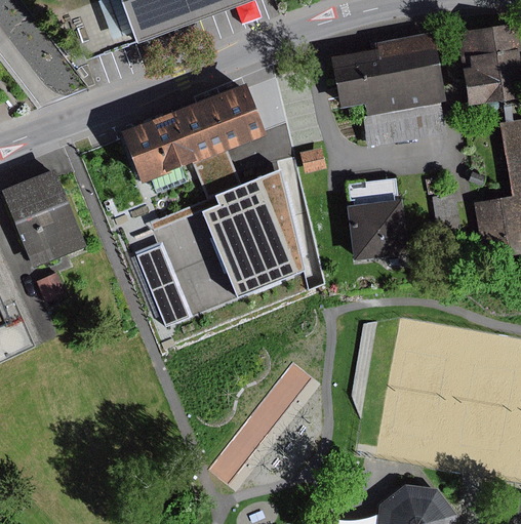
[(105,0),(119,39),(137,33),(148,40),(193,23),(250,0),(105,0)]
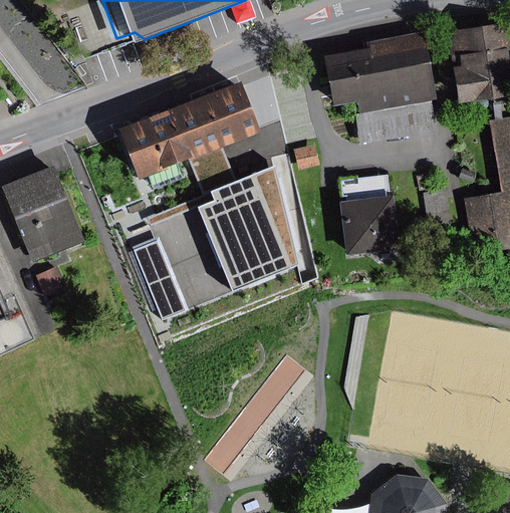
[(445,31),(456,102),(471,100),(472,105),(509,99),(509,58),(504,22),(445,31)]
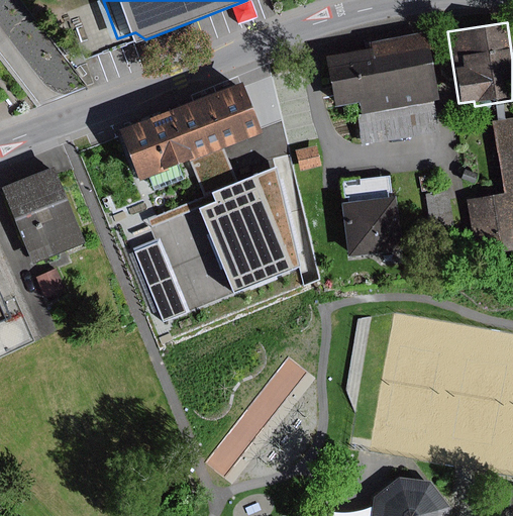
[(440,100),(426,30),(369,41),(371,47),(324,57),(333,106),(360,101),(362,114),(357,115),(363,144),(439,129),(433,101),(440,100)]
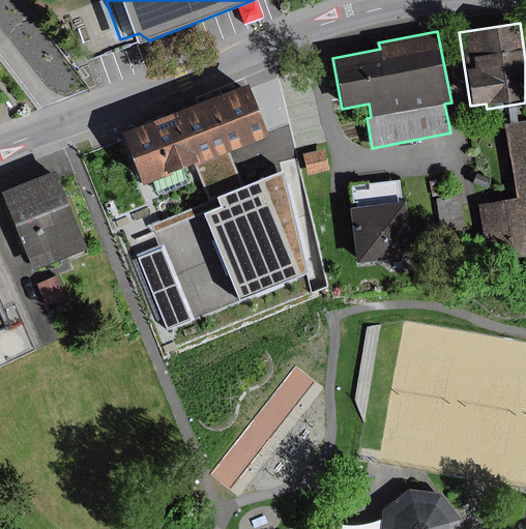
[(171,113),(192,164),(192,166),(268,136),(247,83),(171,113)]
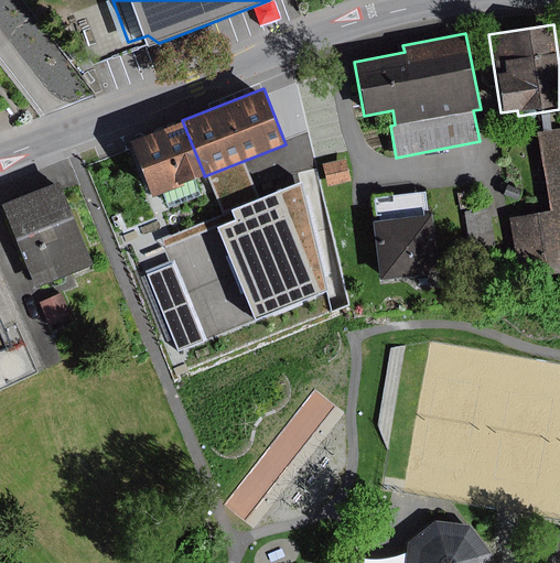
[(551,210),(512,216),(520,279),(559,272),(559,130),(555,131),(551,112),(542,115),(545,132),(539,133),(551,210)]
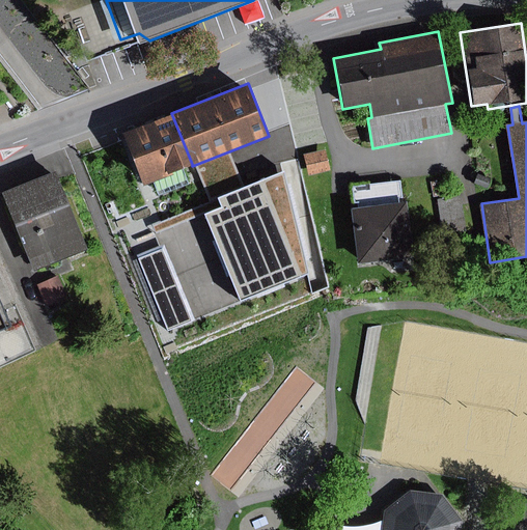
[(119,134),(139,184),(192,164),(171,113),(119,134)]
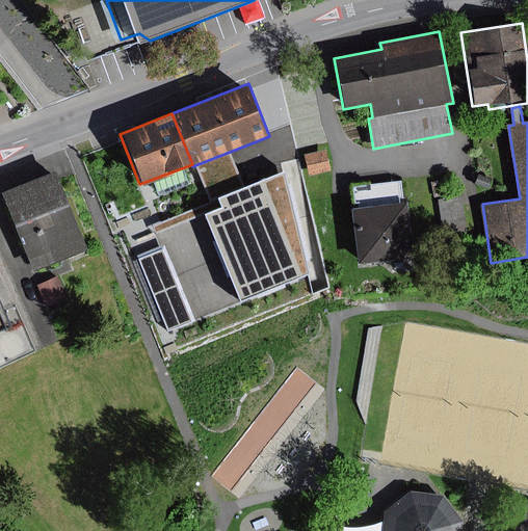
[(321,274),(291,165),(219,194),(222,205),(201,213),(243,307),(321,274)]
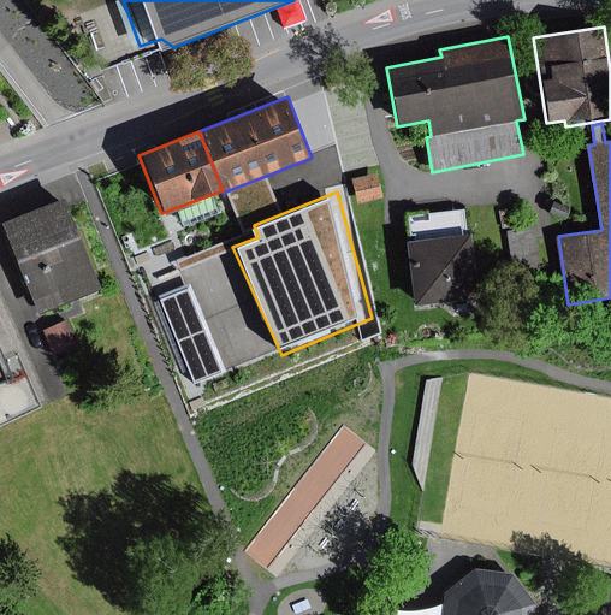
[(101,290),(64,197),(0,224),(39,315),(101,290)]
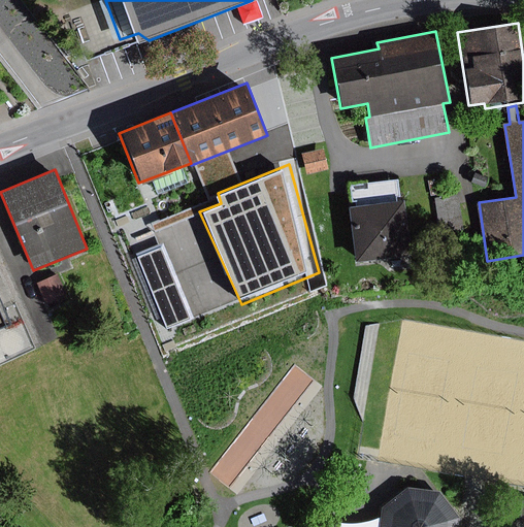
[(487,188),(490,177),(477,172),(472,183),(487,188)]
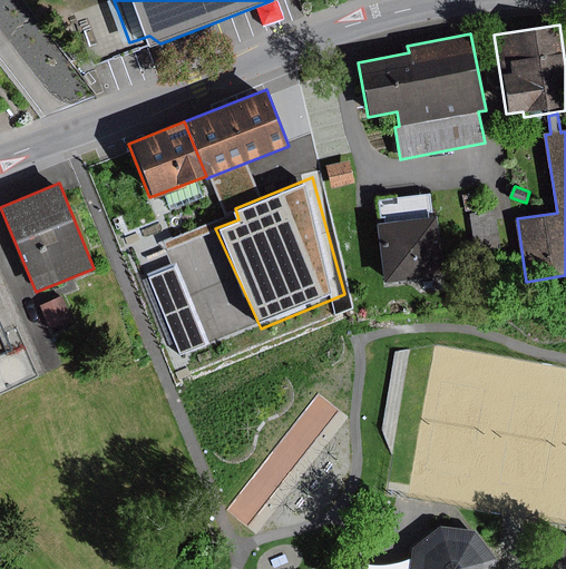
[(429,217),(429,212),(432,212),(430,194),(379,199),(381,218),(384,218),(386,223),(376,224),(383,283),(443,275),(437,216),(429,217)]
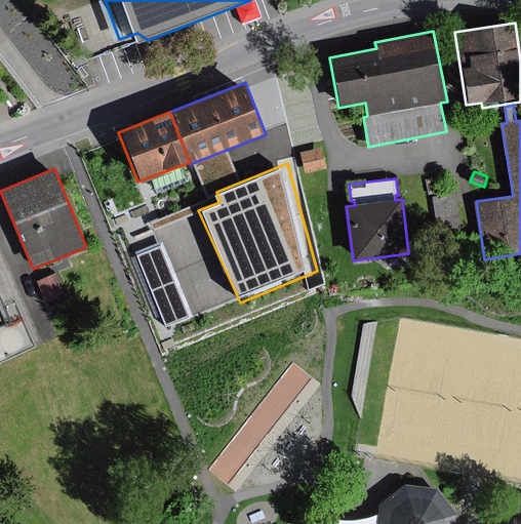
[(464,229),(458,193),(434,196),(439,232),(464,229)]
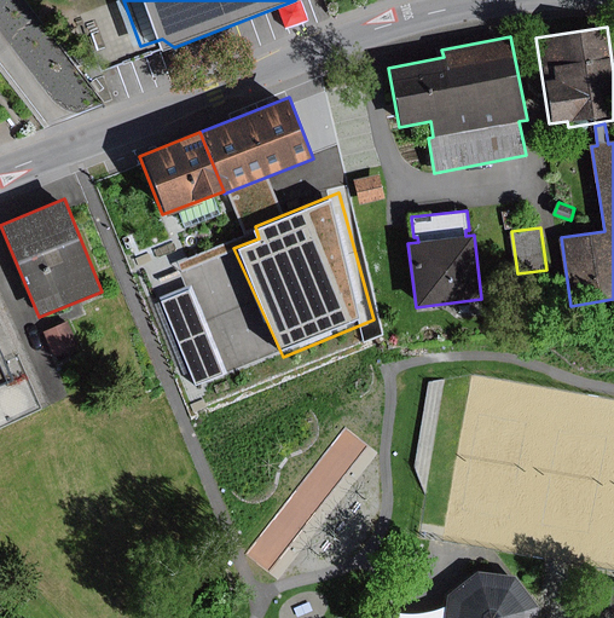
[(200,286),(167,299),(201,383),(233,370),(200,286)]
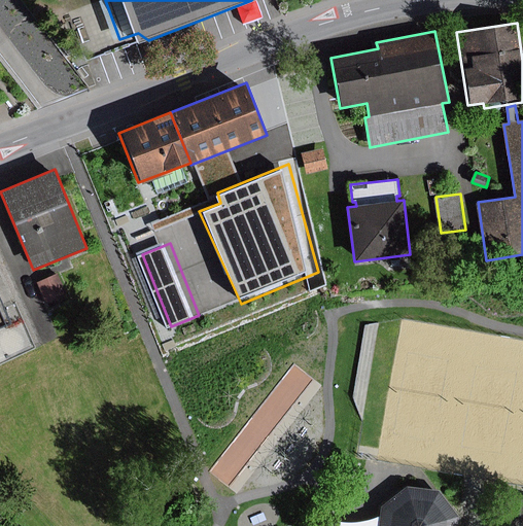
[(61,273),(39,281),(48,304),(69,295),(61,273)]
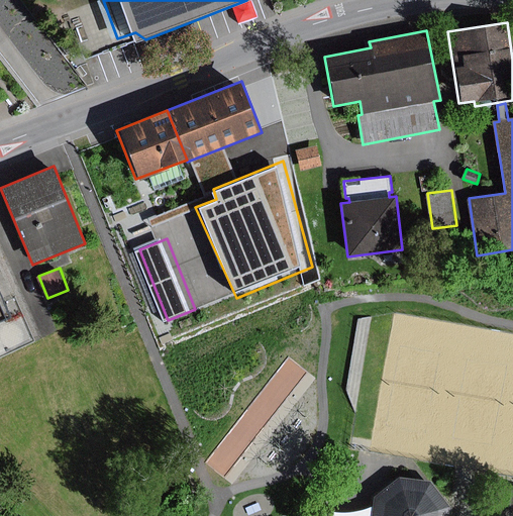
[(0,325),(18,318),(0,276),(0,325)]
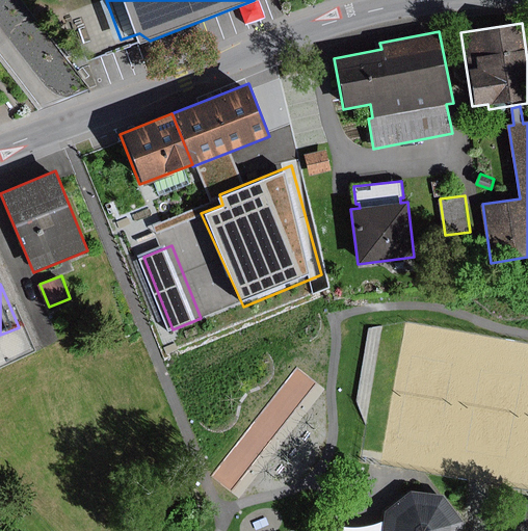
[(412,490),(387,509),(384,530),(463,530),(465,520),(445,495),(412,490)]
